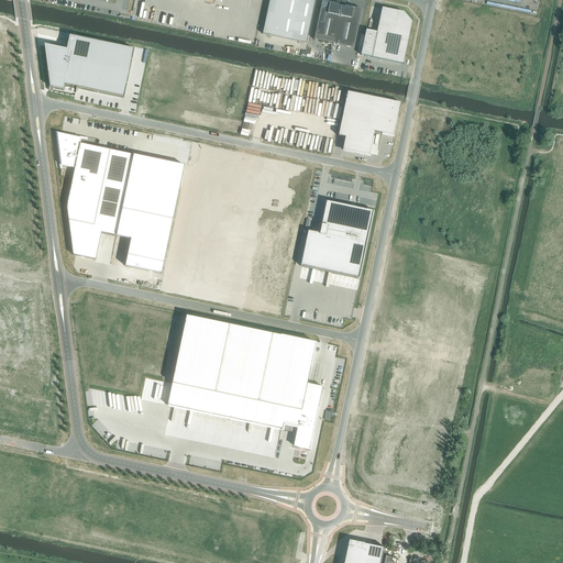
[(269,0),(263,34),(307,44),(316,0),(269,0)]
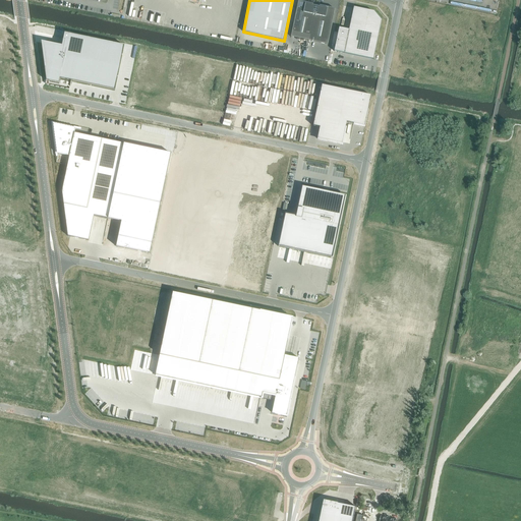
[(298,2),(290,37),(327,45),(334,9),(335,9),(320,6),(320,7),(312,6),(312,5),(313,5),(313,4),(298,1),(298,2)]
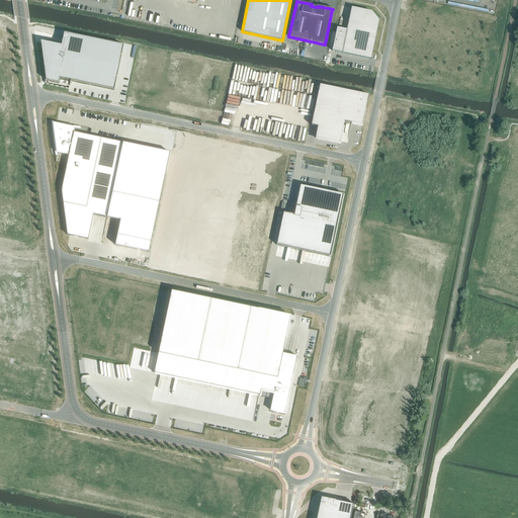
[(337,28),(332,52),(371,60),(379,21),(371,11),(351,7),(347,30),(337,28)]
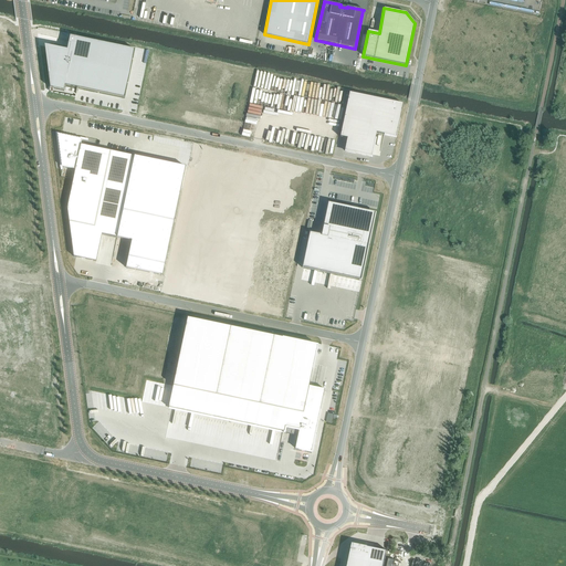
[(124,98),(134,50),(75,38),(70,37),(69,41),(66,51),(46,46),(46,48),(50,73),(48,73),(50,86),(50,88),(52,88),(64,91),(65,86),(77,88),(124,98)]
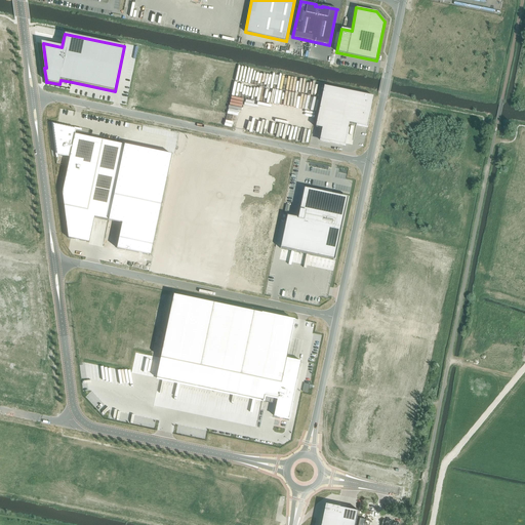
[(324,86),(315,127),(322,128),(319,139),(345,146),(349,123),(367,127),(373,96),(324,86)]
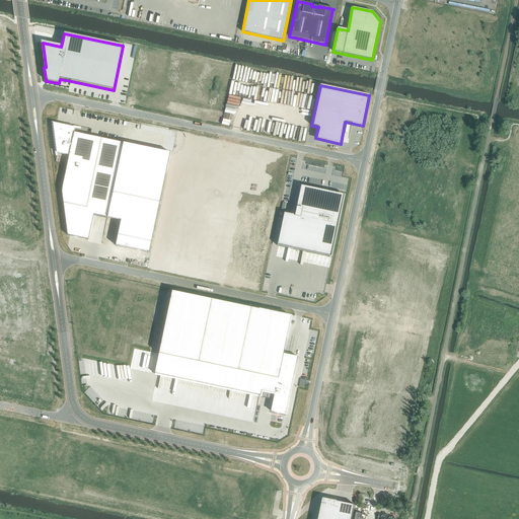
[(75,128),(53,123),(57,153),(69,155),(61,191),(67,235),(88,240),(93,215),(107,218),(123,143),(74,133),(75,128)]
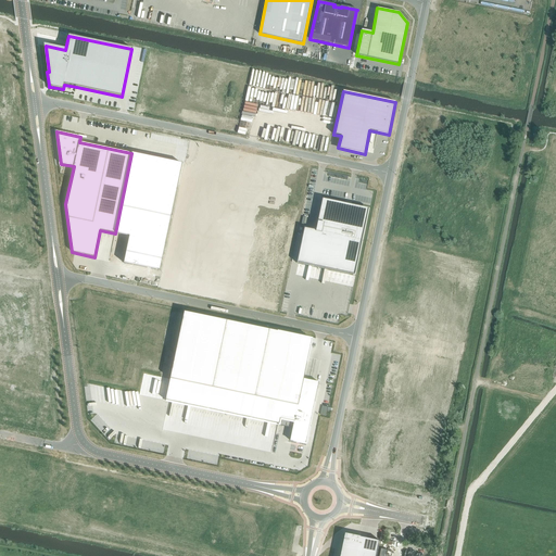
[(304,228),(297,263),(354,276),(367,218),(365,218),(365,216),(366,216),(367,210),(356,207),(345,205),(345,204),(323,199),(315,231),(304,228)]
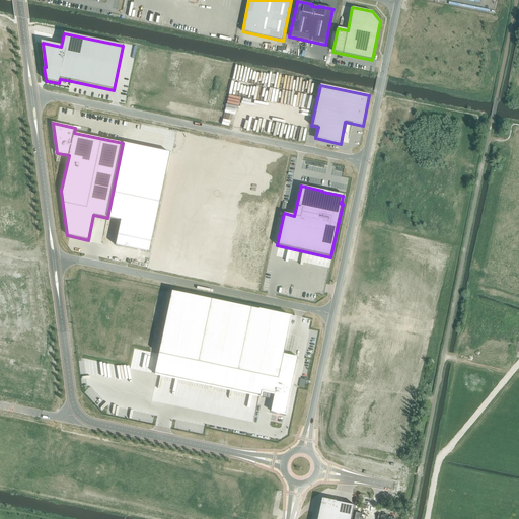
[(291,316),(171,291),(153,376),(287,404),(299,347),(285,344),(291,316)]
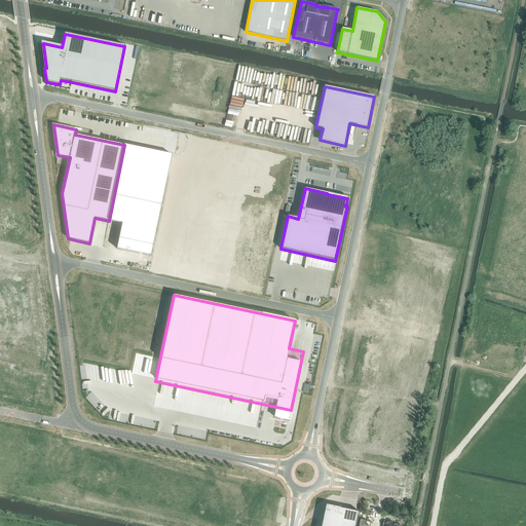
[(357,525),(360,512),(353,511),(349,511),(349,510),(326,504),(325,512),(324,516),(321,525),(357,525)]
